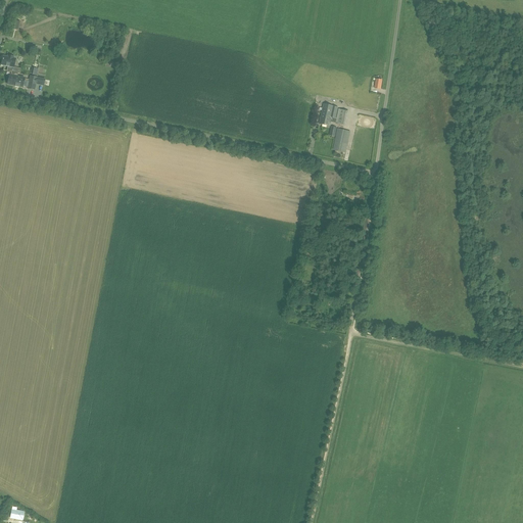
[(7,70),(11,72),(18,74),(20,74),(21,68),(14,67),(15,59),(13,58),(14,56),(8,55),(7,57),(3,56),(2,65),(4,65),(3,70),(7,70)]
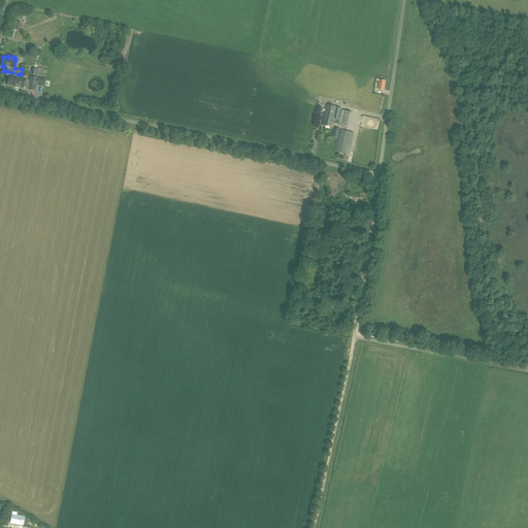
[(19,74),(11,72),(10,75),(9,75),(8,85),(23,88),(24,81),(29,83),(28,89),(35,91),(36,85),(44,87),(45,79),(30,76),(30,80),(25,79),(25,78),(18,77),(19,74)]
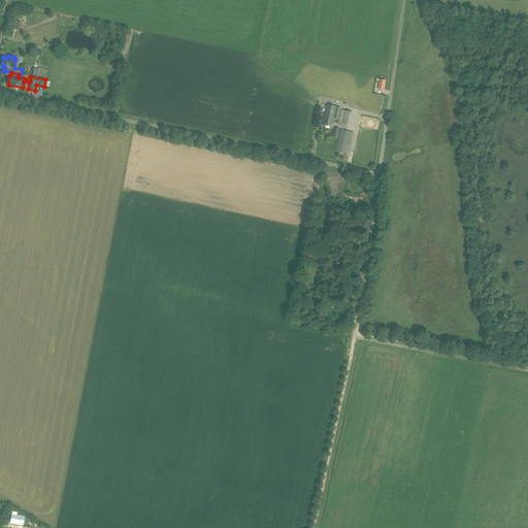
[(336,107),(327,105),(322,125),(333,128),(334,123),(339,124),(339,125),(348,127),(351,112),(342,110),(340,120),(338,120),(341,108),(336,107)]
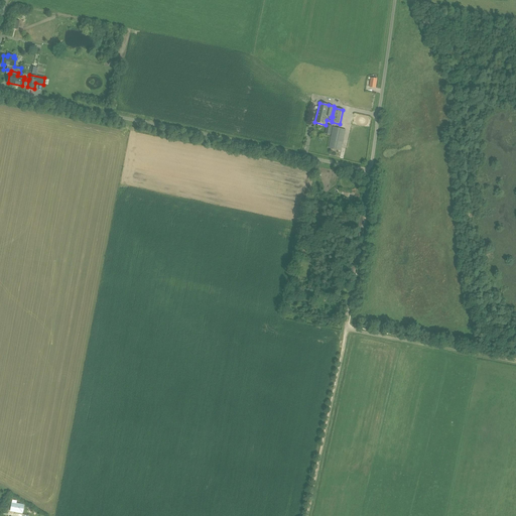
[(341,150),(343,146),(346,130),(334,127),(331,143),(330,148),(341,150)]
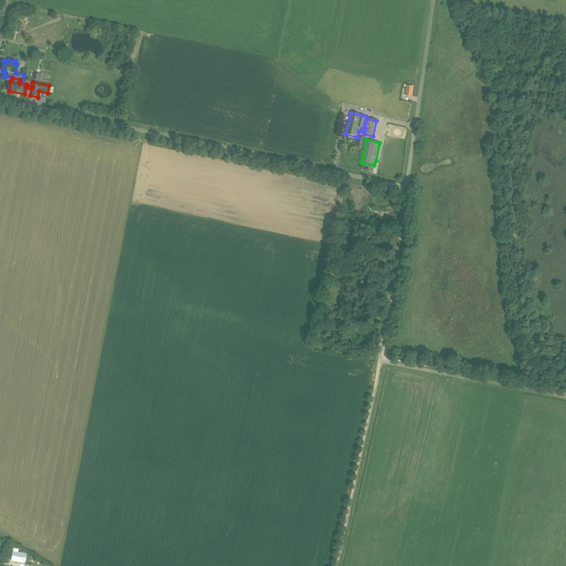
[(25,558),(16,553),(12,558),(22,565),(25,558)]
